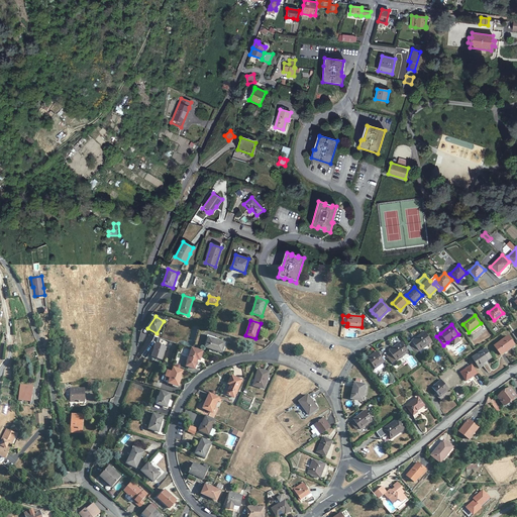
[(432,341),(424,332),(415,338),(408,343),(416,354),(419,351),(426,346),(432,341)]
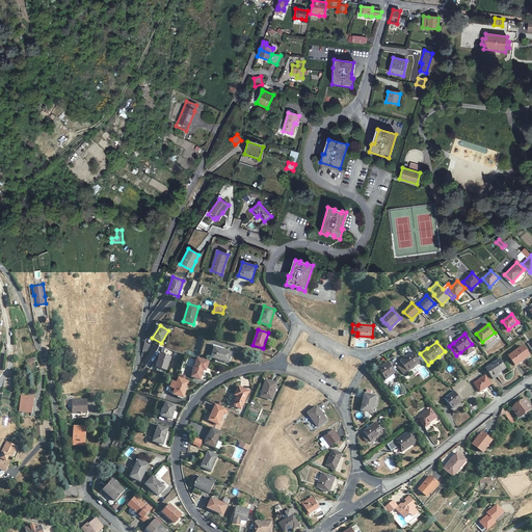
[(529,355),(523,346),(509,355),(515,365),(529,355)]
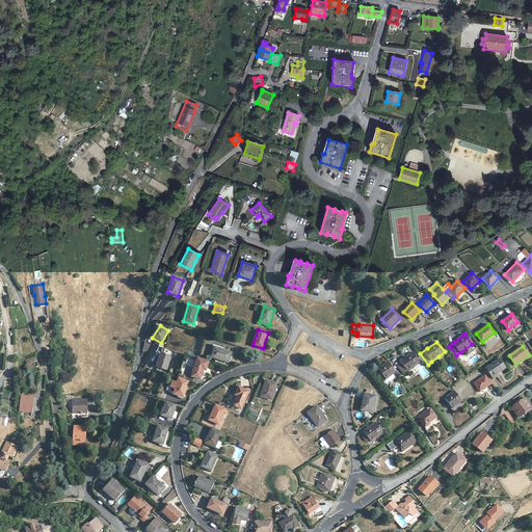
[(232,353),(215,347),(211,357),(229,363),(232,353)]
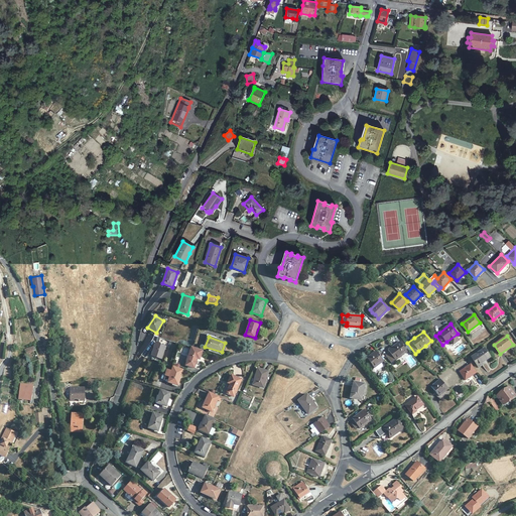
[(407,352),(400,342),(392,347),(388,350),(390,352),(386,355),(391,362),(395,360),(407,352)]
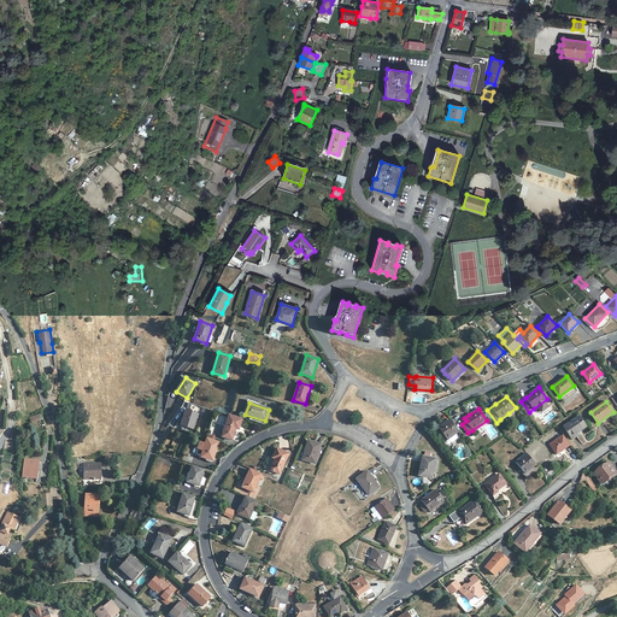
[(198,413),(187,410),(181,425),(193,429),(198,413)]
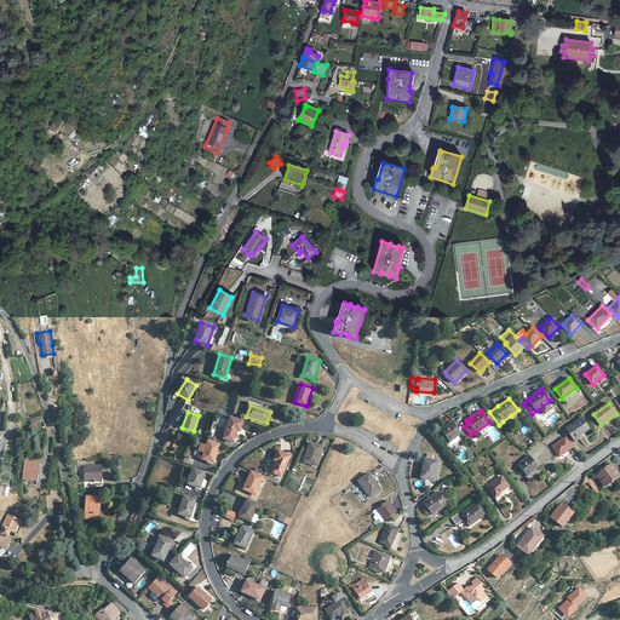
[(244,422),(230,418),(223,440),(234,443),(237,431),(240,432),(244,422)]
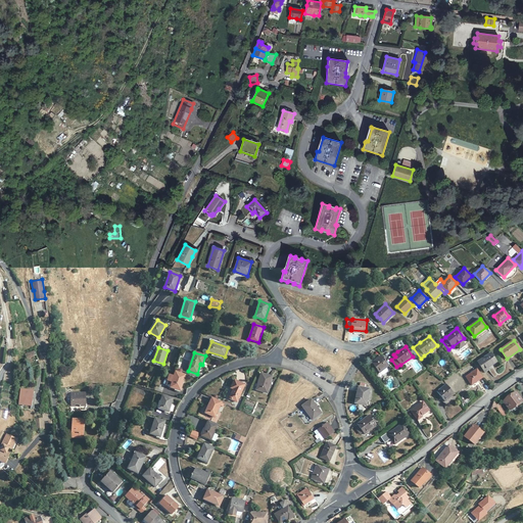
[(496,362),(491,352),(478,362),(484,372),(488,370),(487,368),(496,362)]
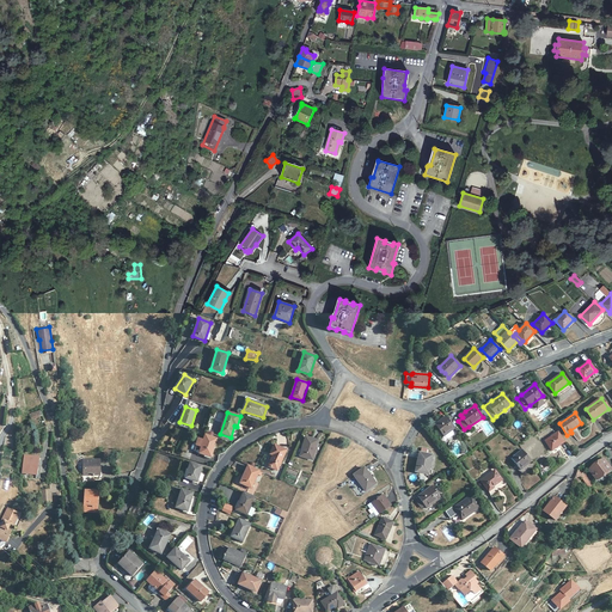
[(454,428),(446,416),(440,421),(435,423),(436,426),(434,427),(439,434),(441,432),(445,436),(454,428)]
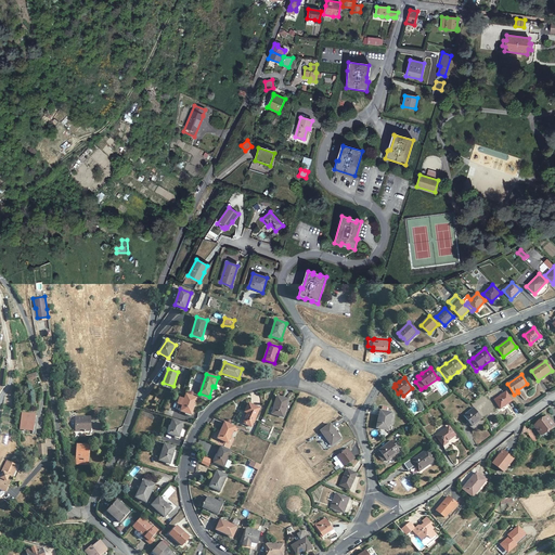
[(500,396),(506,404),(512,401),(506,391),(500,396)]
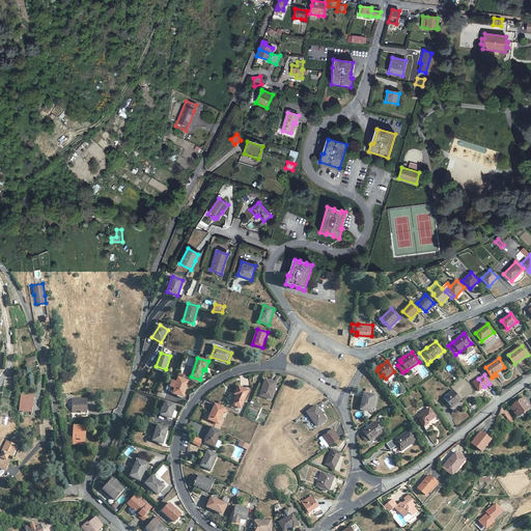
[(188,381),(178,378),(173,394),(183,397),(188,381)]
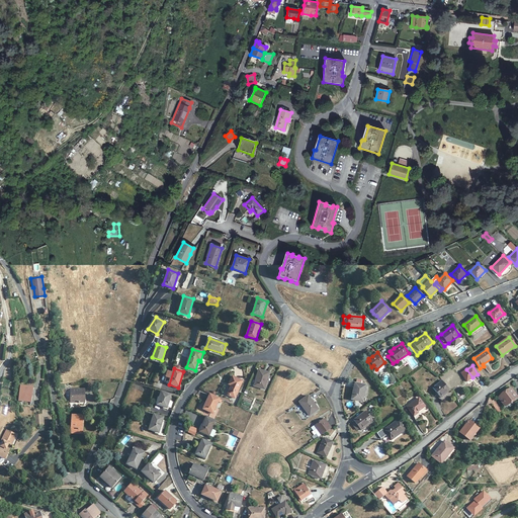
[(268,372),(259,369),(254,386),(264,390),(266,383),(265,383),(268,372)]
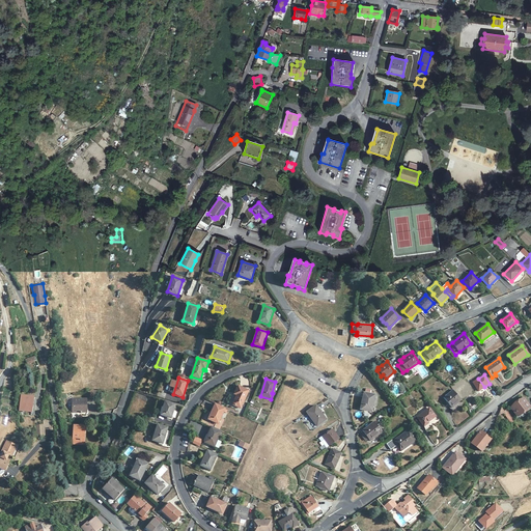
[(479,391),(484,387),(478,379),(473,383),(479,391)]
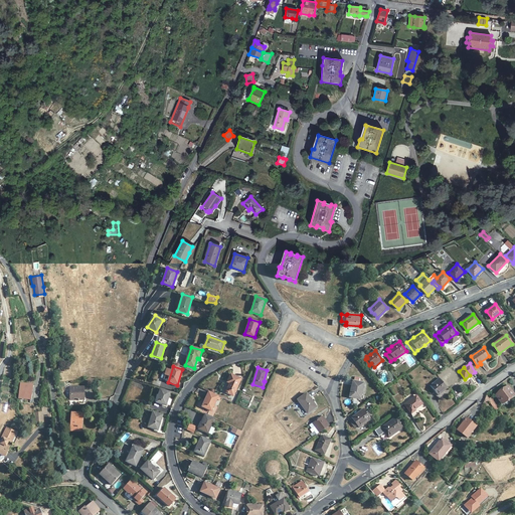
[(240,379),(230,374),(227,382),(229,383),(225,392),(233,396),(240,379)]
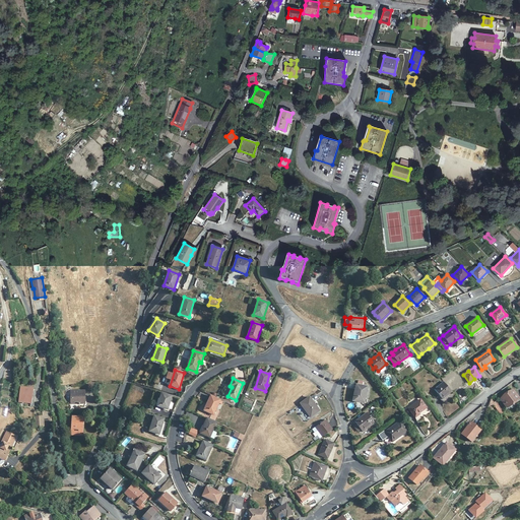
[(452,392),(444,382),(435,390),(443,399),(452,392)]
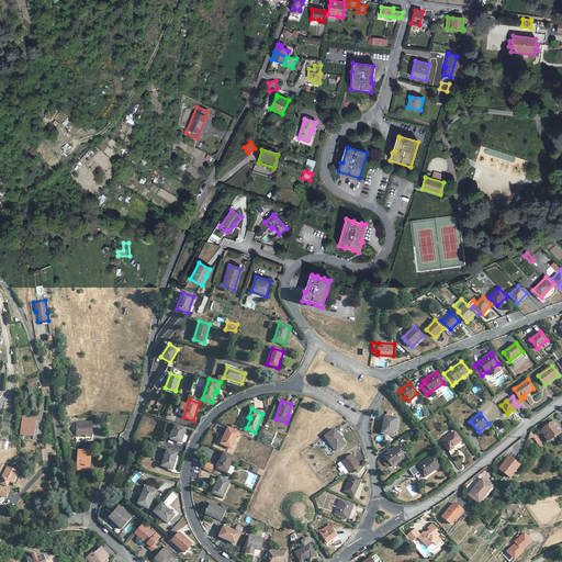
[(397,418),(385,416),(381,434),(394,436),(397,418)]
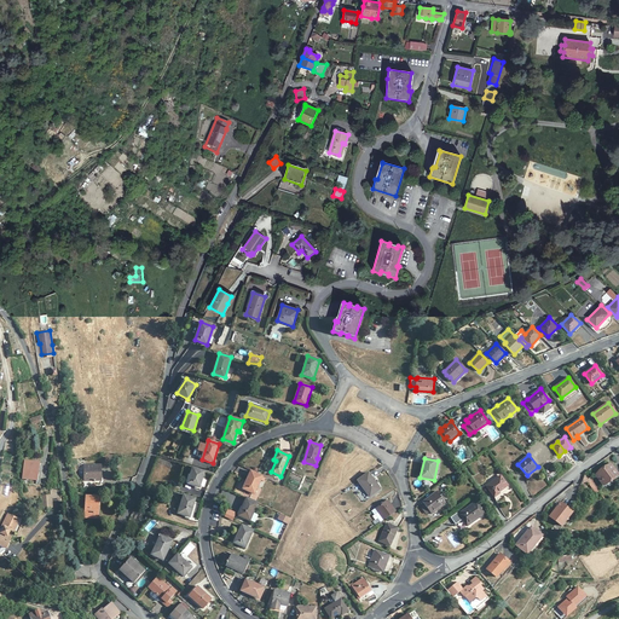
[(39,463),(25,461),(23,476),(32,478),(30,480),(38,480),(39,463)]
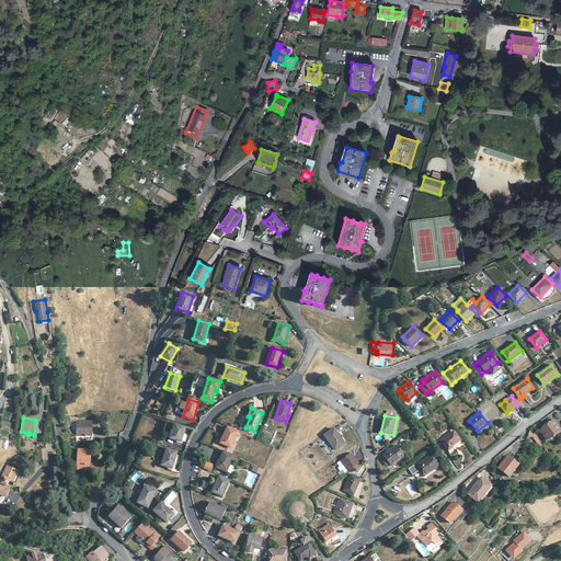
[(92,435),(92,422),(77,422),(77,435),(92,435)]
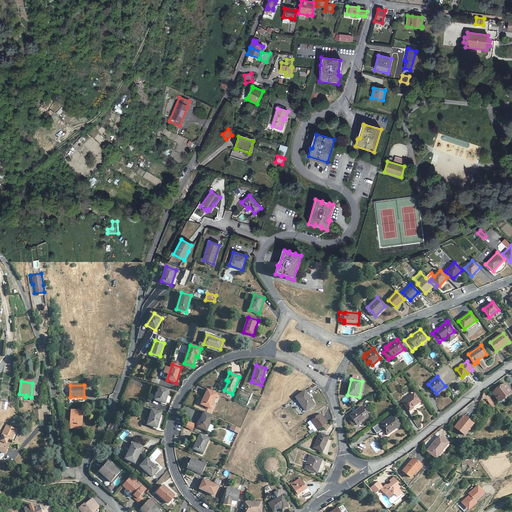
[(510,393),(504,385),(494,392),(500,401),(510,393)]
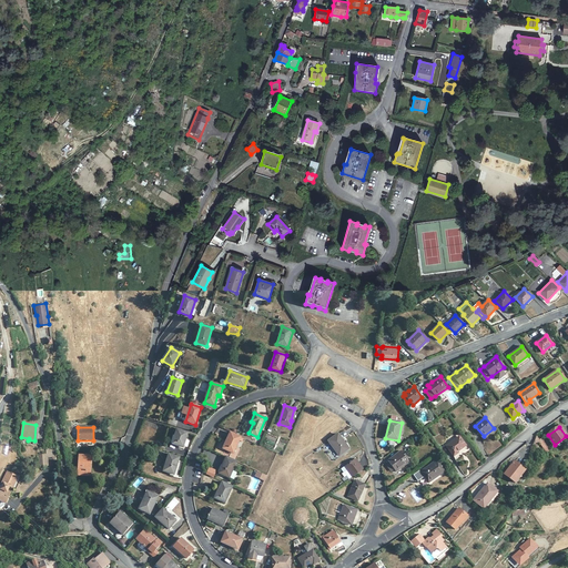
[(188,433),(178,429),(172,444),(183,447),(188,433)]
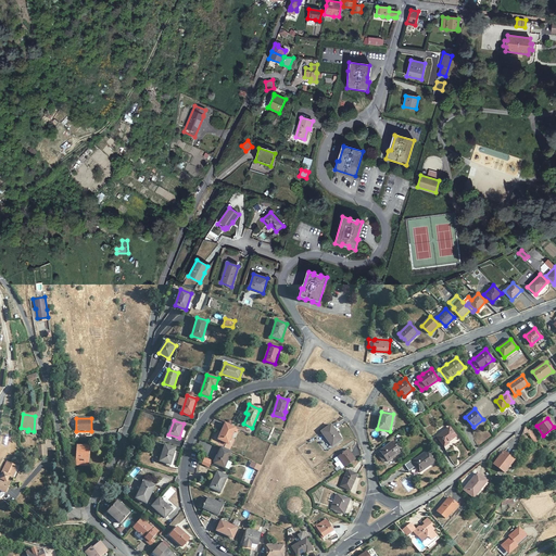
[(236,428),(225,424),(218,439),(229,444),(235,431),(236,428)]
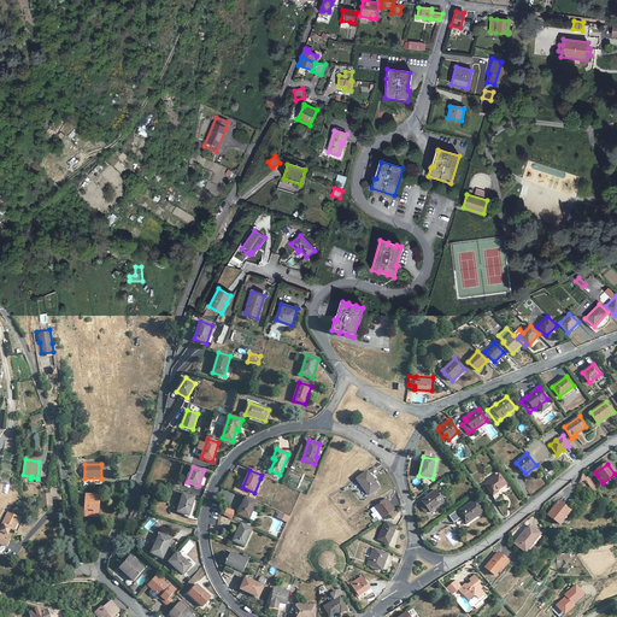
[(378,488),(366,471),(357,479),(369,495),(378,488)]
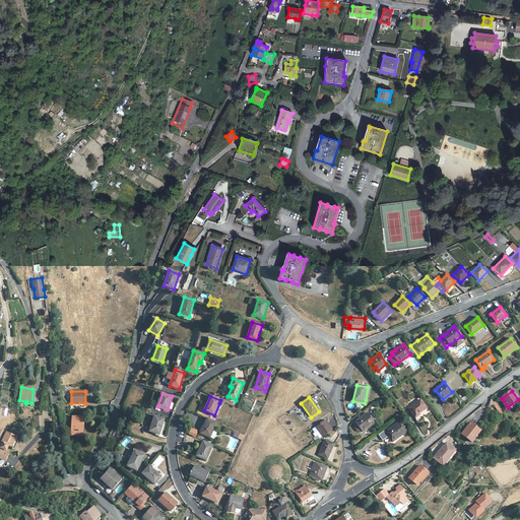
[(491,407),(494,405),(497,402),(493,397),(489,406),(491,407)]
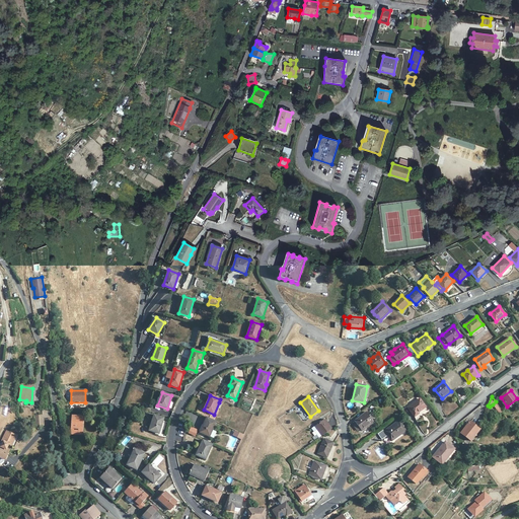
[(426,408),(420,398),(408,408),(415,417),(420,414),(419,413),(426,408)]
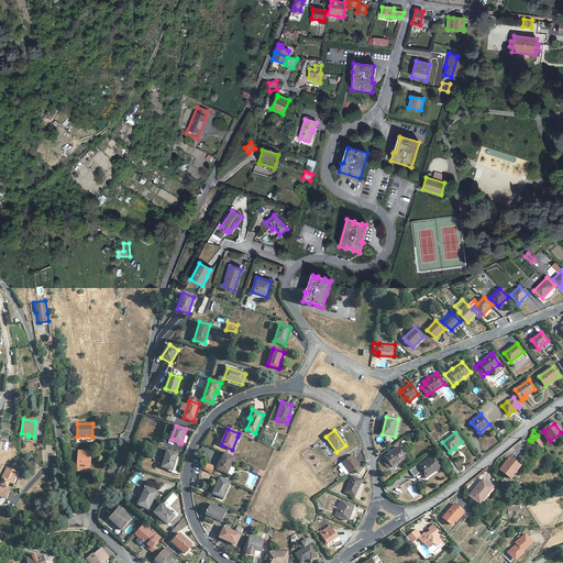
[(326,439),(320,443),(330,457),(335,453),(326,439)]
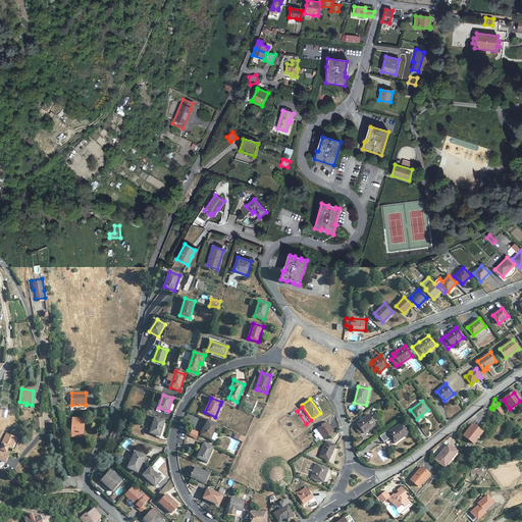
[(48,411),(44,411),(43,416),(38,416),(38,424),(44,424),(44,419),(47,419),(48,411)]
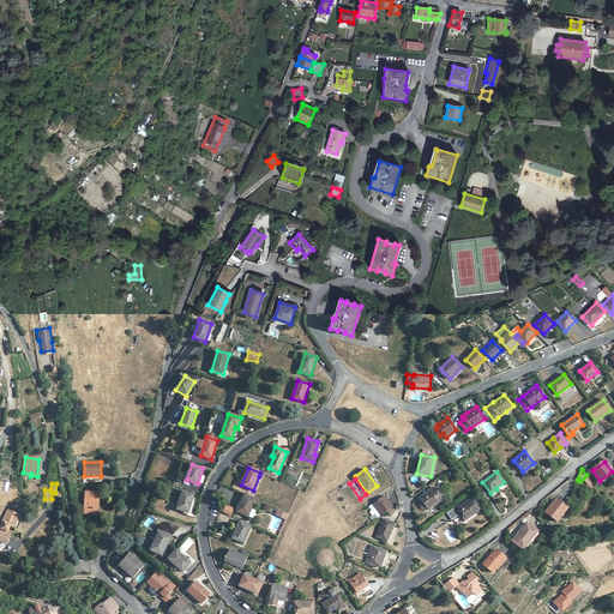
[(437,492),(434,488),(420,498),(421,500),(427,507),(428,511),(443,500),(441,499),(445,495),(440,489),(437,492)]
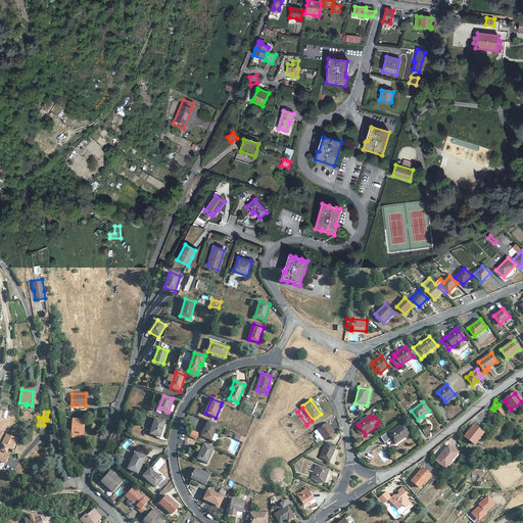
[(165,422),(155,418),(150,434),(160,437),(165,422)]
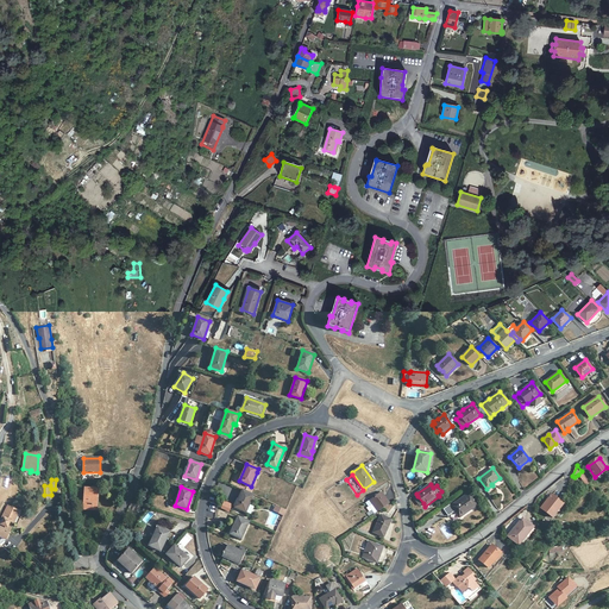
[(98,489),(85,489),(83,508),(96,509),(98,489)]
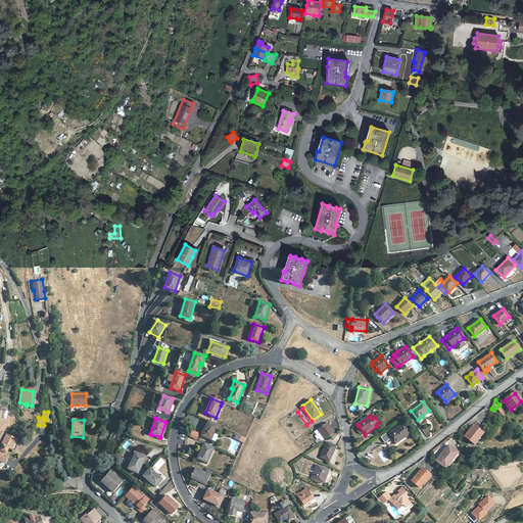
[(218,425),(208,421),(201,436),(211,440),(218,425)]
